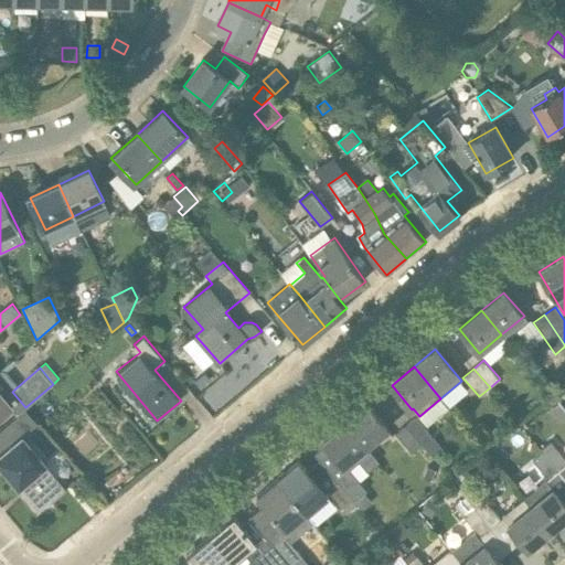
[(0,415),(11,406),(0,393),(0,415)]
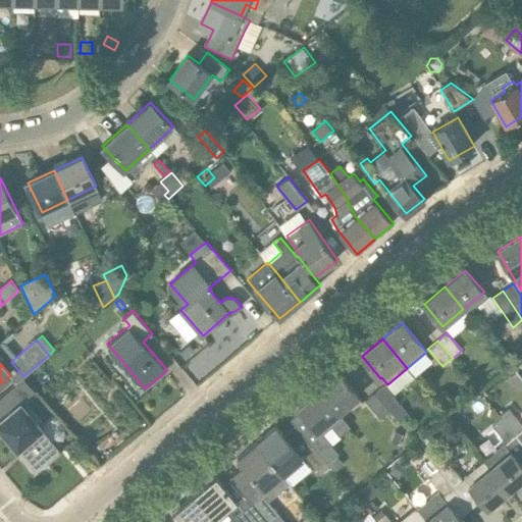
[(341,373),(320,390),(338,413),(359,396),(341,373)]
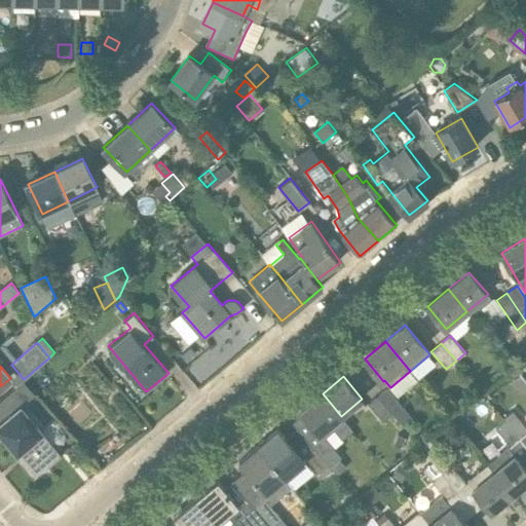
[(378,397),(392,414),(403,426),(412,418),(387,388),(378,397)]
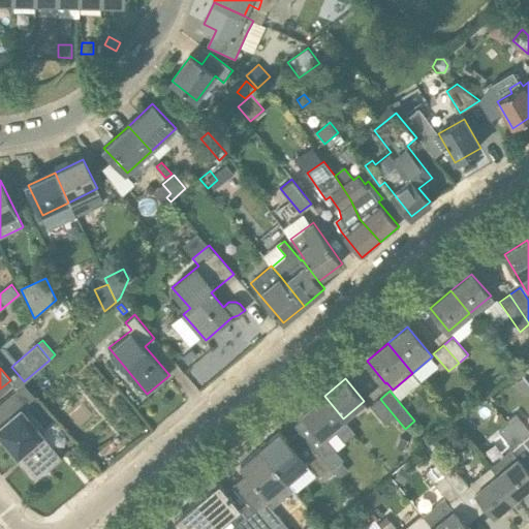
[(354,432),(343,418),(324,396),(303,414),(305,416),(294,426),(316,452),(332,469),(343,459),(327,439),(336,432),(343,441),(354,432)]
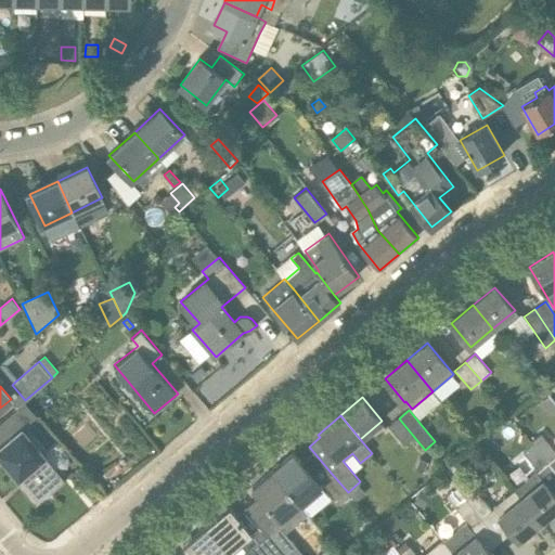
[(414,437),(399,418),(388,427),(404,446),(414,437)]
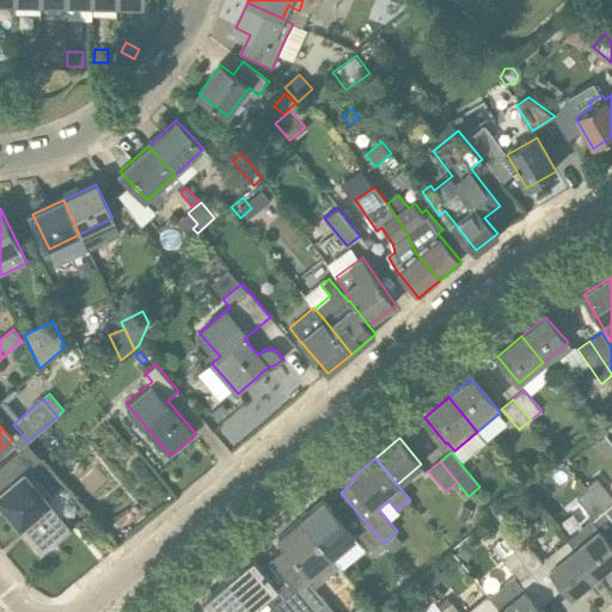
[(41,557),(72,530),(25,473),(0,494),(0,501),(30,538),(26,540),(41,557)]
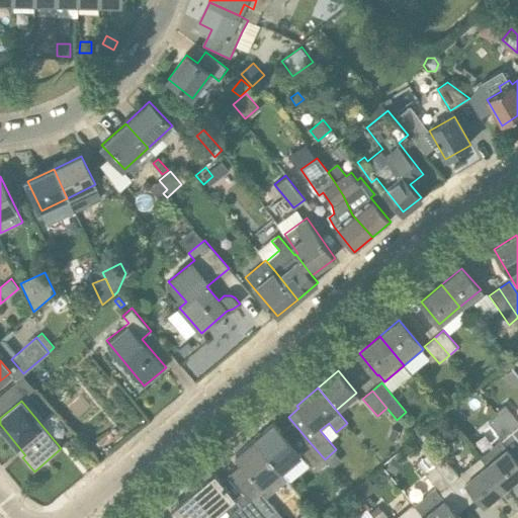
[(517,419),(505,404),(496,412),(498,415),(513,432),(517,427),(517,419)]
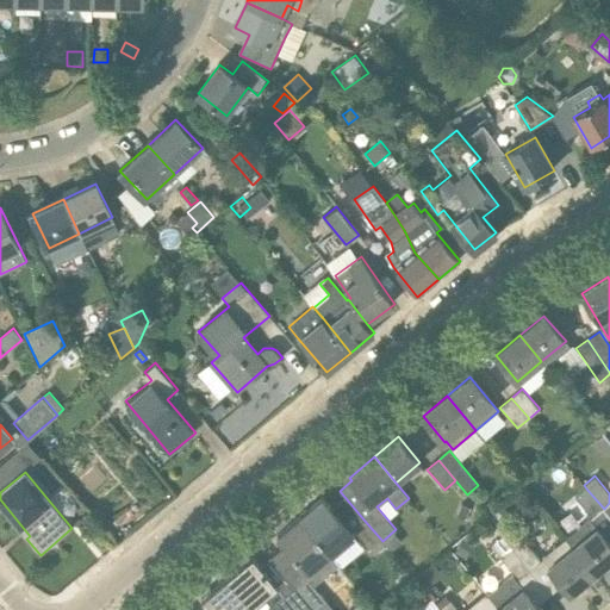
[(604,509),(586,489),(576,497),(593,517),(604,509)]
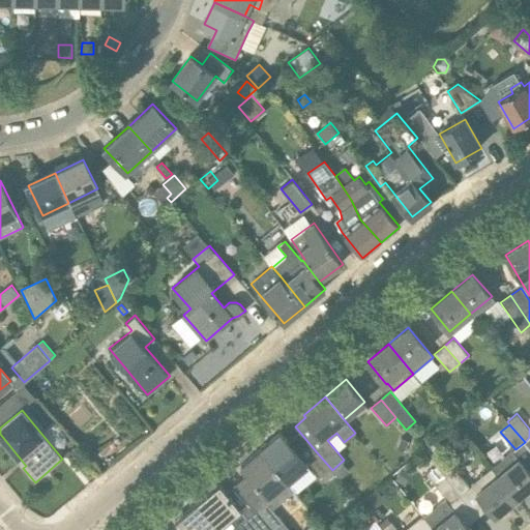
[(261,449),(288,481),(307,465),(281,434),(261,449)]
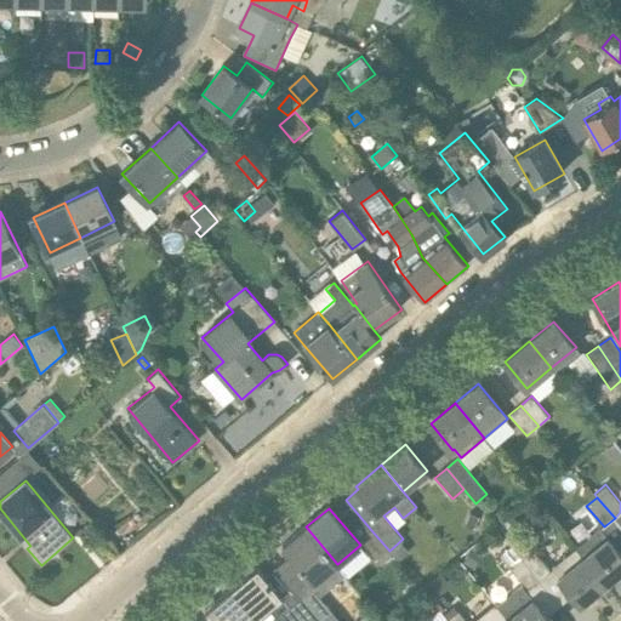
[(463,528),(474,531),(480,513),(469,508),(463,528)]
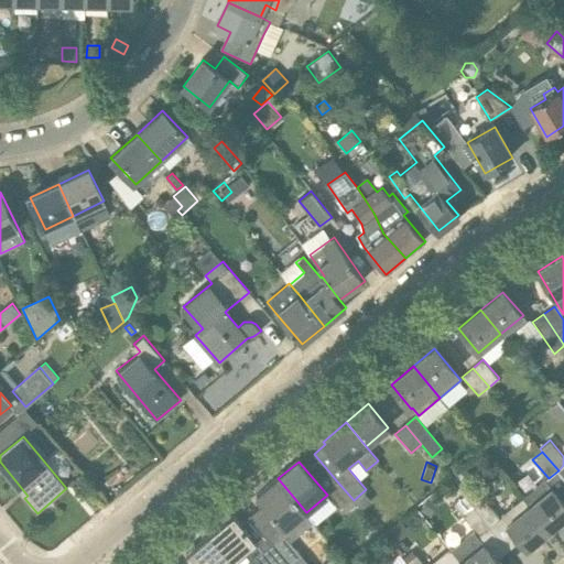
[(465,497),(474,508),(490,527),(501,518),(461,472),(451,479),(465,497)]
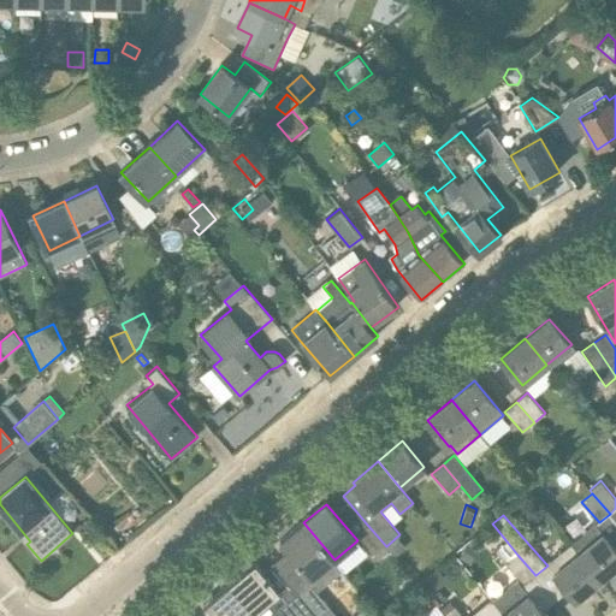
[(335,560),(303,522),(280,543),(312,579),(335,560)]
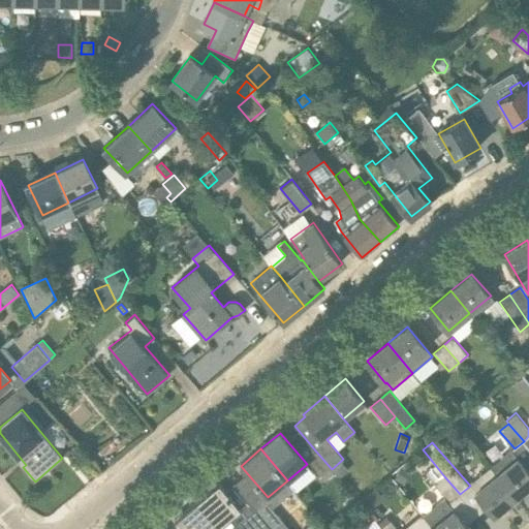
[(492,468),(516,497),(528,486),(528,470),(518,457),(520,456),(515,448),(492,468)]
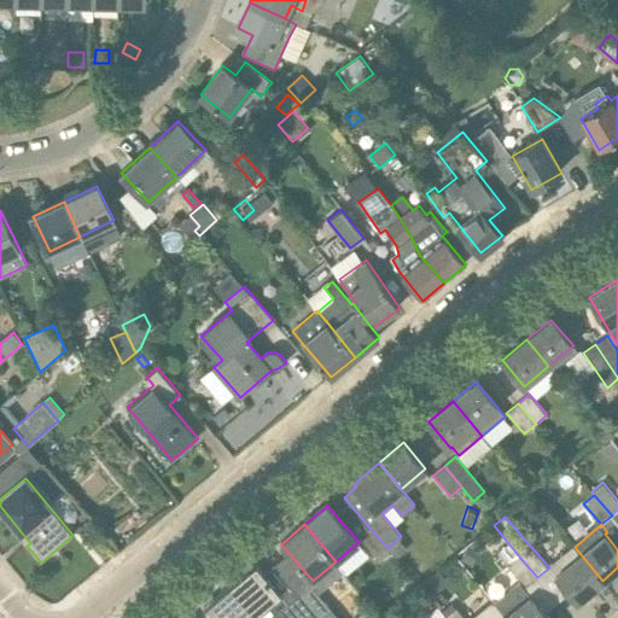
[(390,552),(388,548),(369,528),(359,536),(380,561),(390,552)]
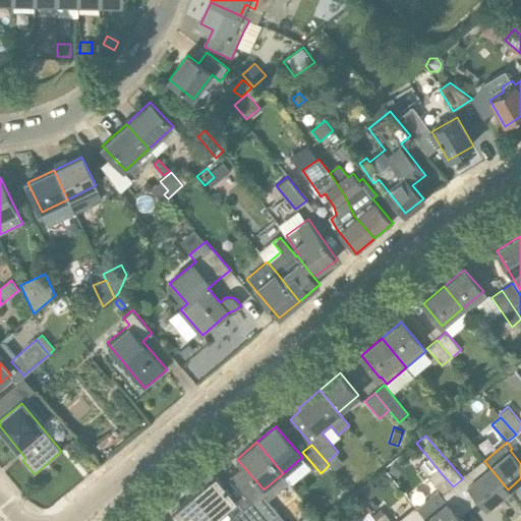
[(397,459),(388,472),(397,477),(405,464),(397,459)]
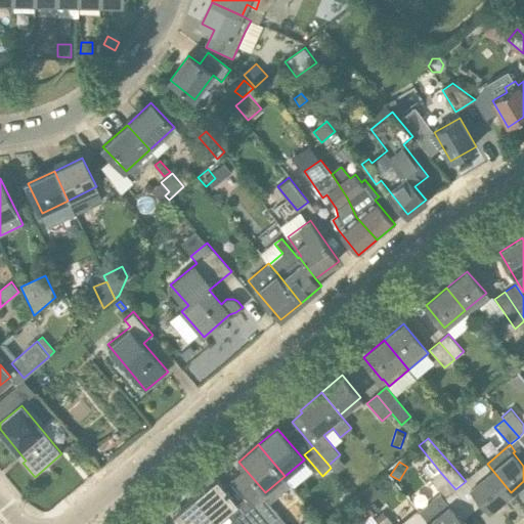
[(440,472),(432,462),(424,469),(432,479),(440,472)]
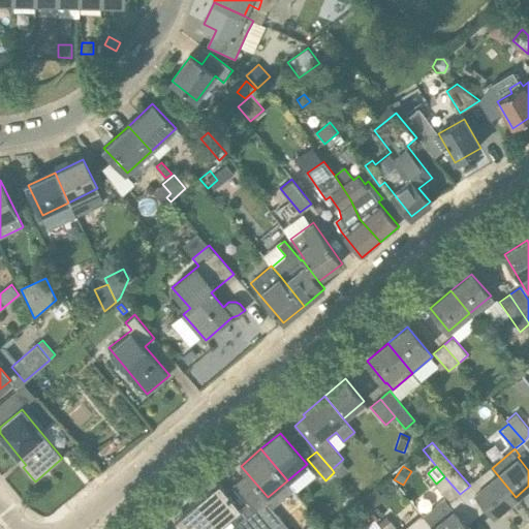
[(516,497),(492,468),(472,484),(477,491),(476,491),(495,515),(516,497)]
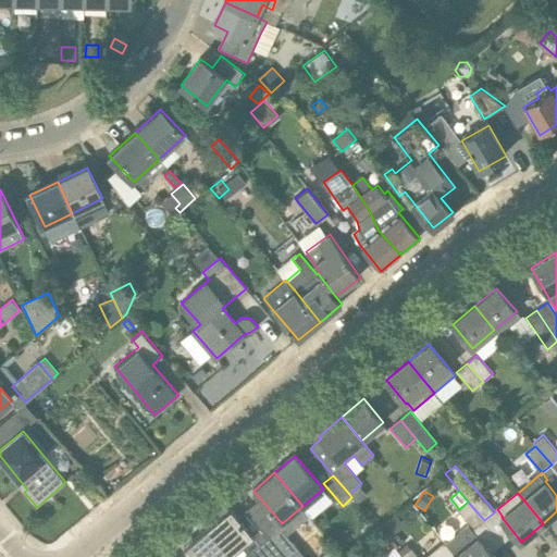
[(484,520),(468,502),(459,509),(458,509),(469,522),(445,542),(457,556),(495,556),(472,530),(484,520)]
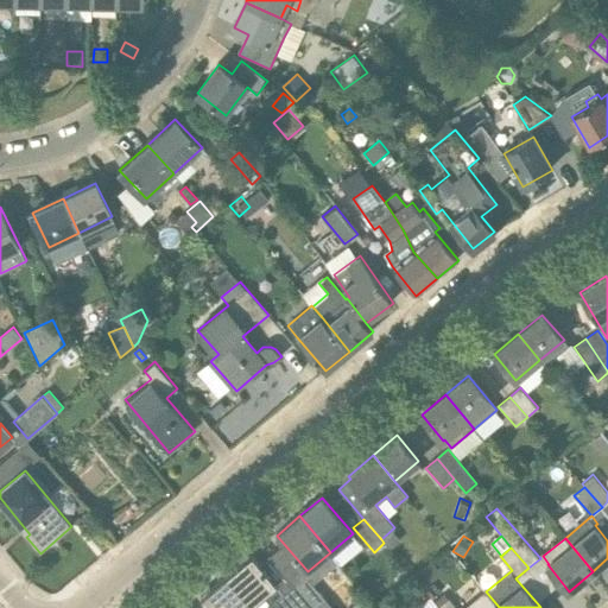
[(227,577),(251,606),(276,584),(252,556),(227,577)]
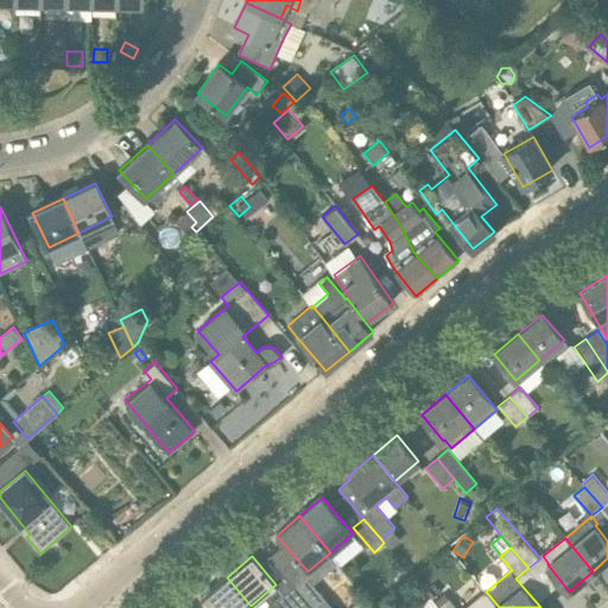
[(416,582),(424,588),(438,568),(430,563),(416,582)]
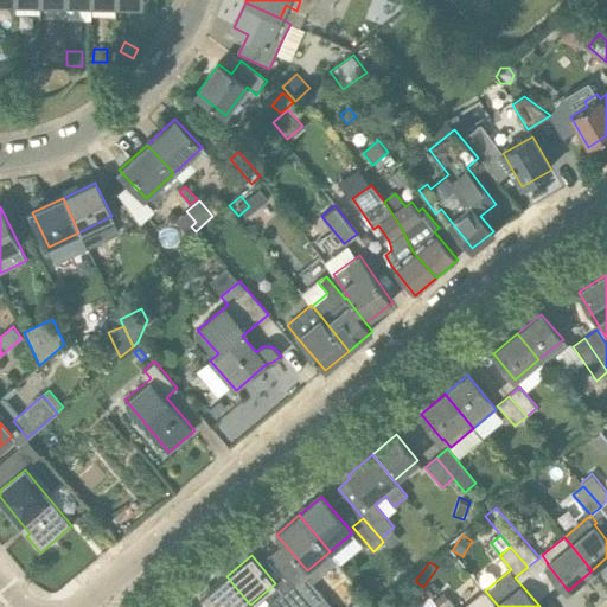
[(294,583),(313,606),(323,606),(328,602),(305,574),(294,583)]
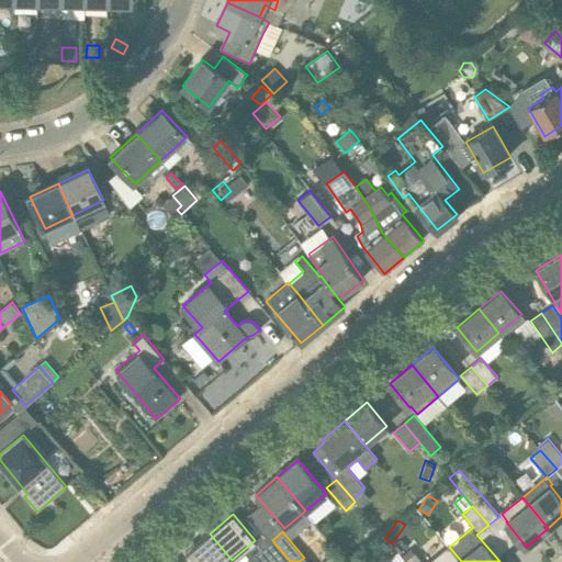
[(228,561),(232,560),(210,534),(186,553),(193,561),(228,561)]
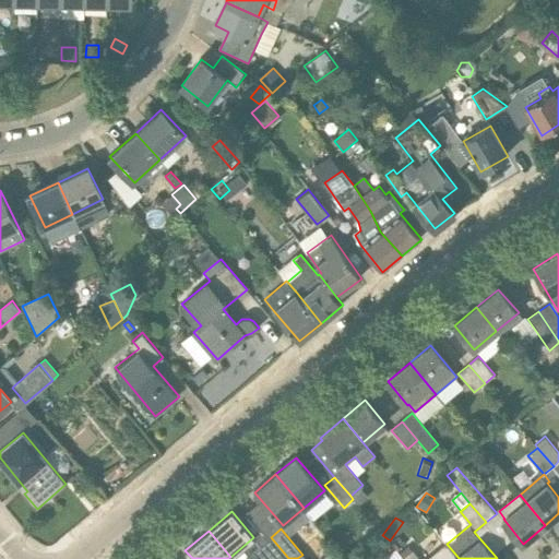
[(288,558),(271,537),(254,551),(260,558),(288,558)]
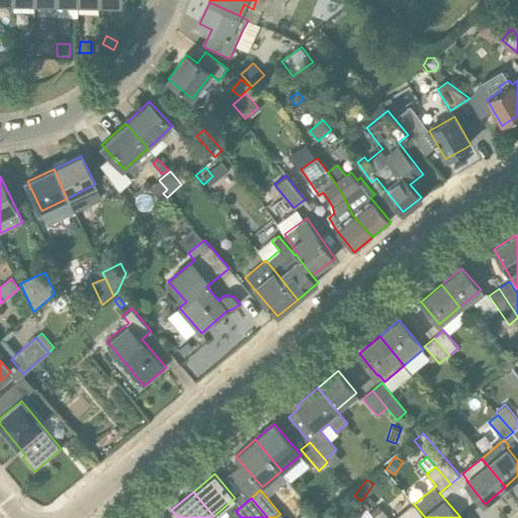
[(425,517),(414,504),(396,517),(389,517),(382,510),(381,510),(373,517),(425,517)]
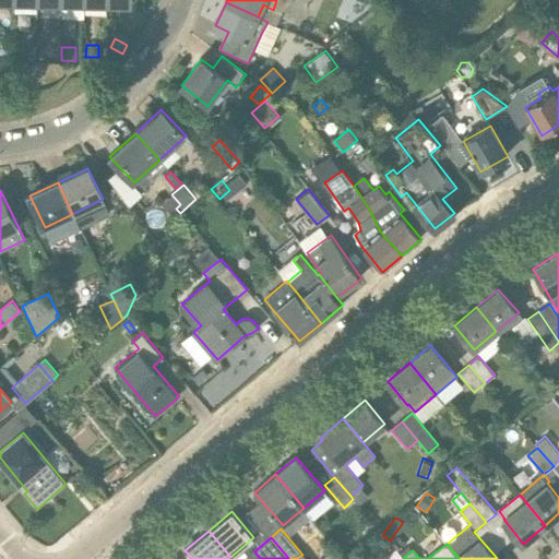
[(403,558),(412,550),(408,546),(400,554),(403,558)]
